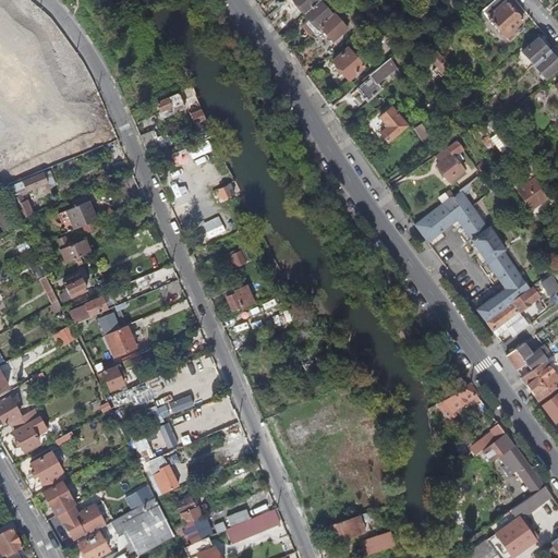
[(292,0),(305,14),(320,0),(319,0),(292,0)]
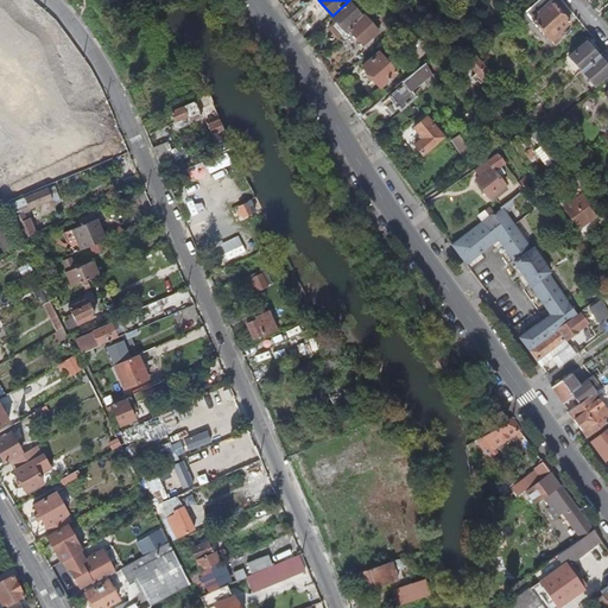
[(363,17),(349,0),(333,16),(347,31),(349,30),(363,17)]
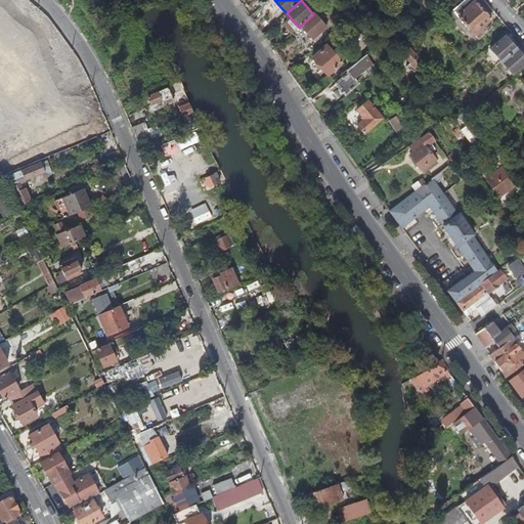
[(491,20),(473,0),(465,0),(453,10),(475,35),(491,20)]
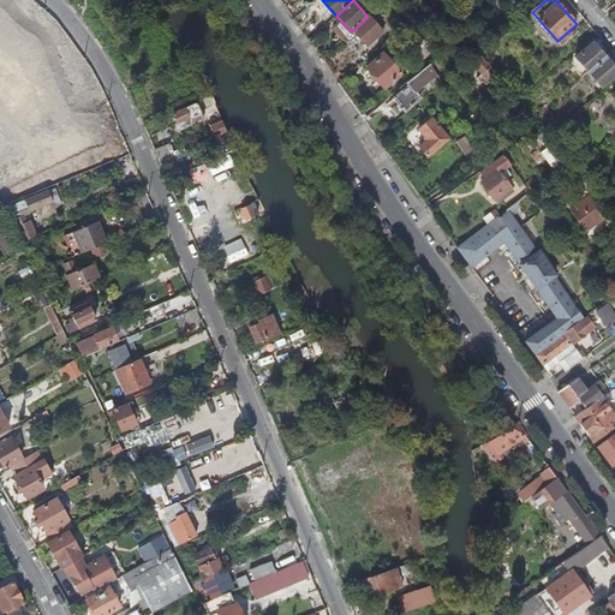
[(383,33),(369,15),(368,17),(353,30),(370,52),(386,39),(382,33),(383,33)]
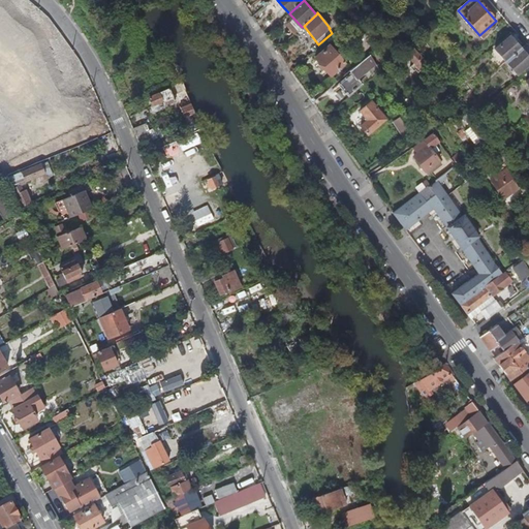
[(0,116),(5,117),(6,81),(20,83),(43,133),(91,116),(43,25),(0,23),(0,116)]
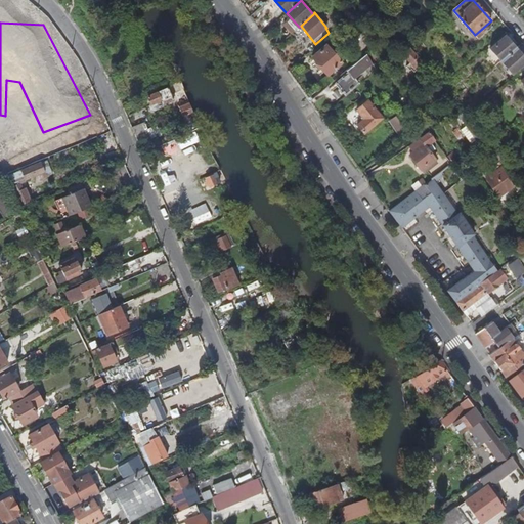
[(500,62),(516,49),(506,37),(490,50),(500,62)]
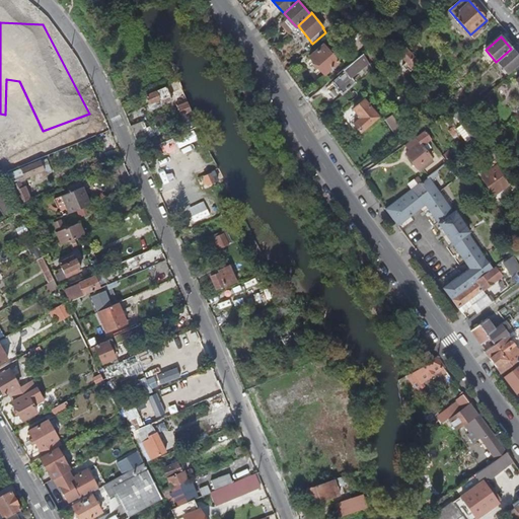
[(323,45),(310,57),(324,74),(338,62),(323,45)]
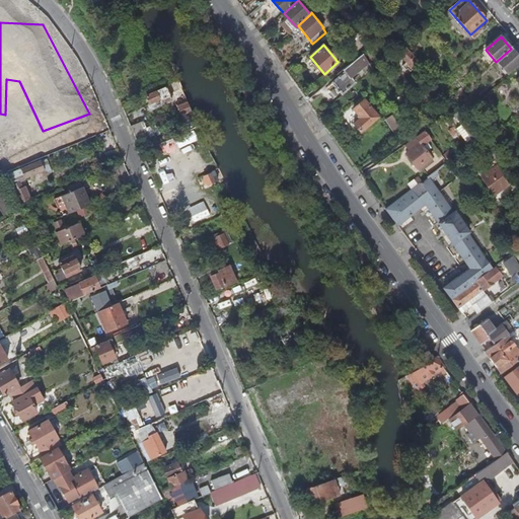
[(518,63),(518,58),(511,49),(496,62),(507,74),(518,63)]
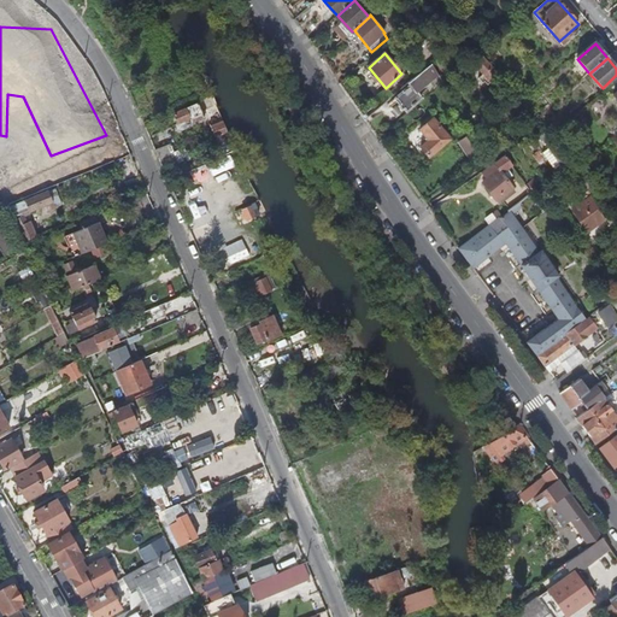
[(503,80),(497,72),(495,74),(482,59),(474,68),(482,76),(476,81),(480,86),(482,84),(486,88),(489,84),(493,89),(503,80)]
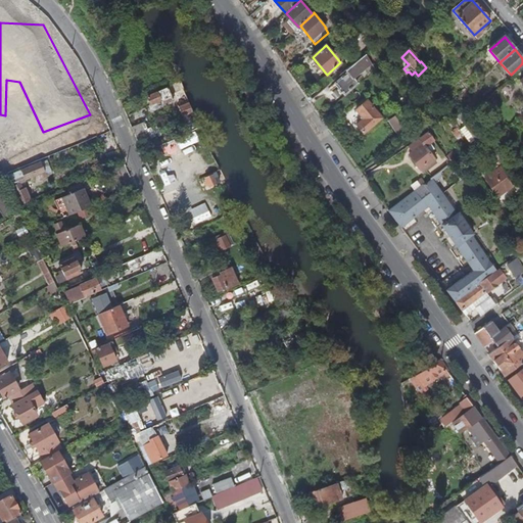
[(373,64),(366,54),(346,70),(348,74),(336,84),(344,95),(358,84),(353,79),(368,66),(369,68),(373,64)]
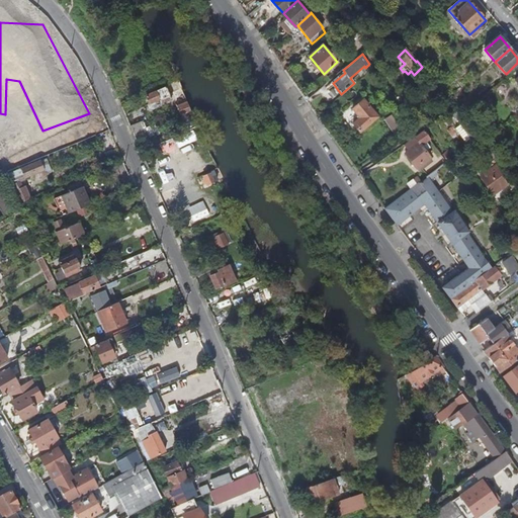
[(445,91),(439,85),(436,82),(430,89),(438,98),(445,91)]
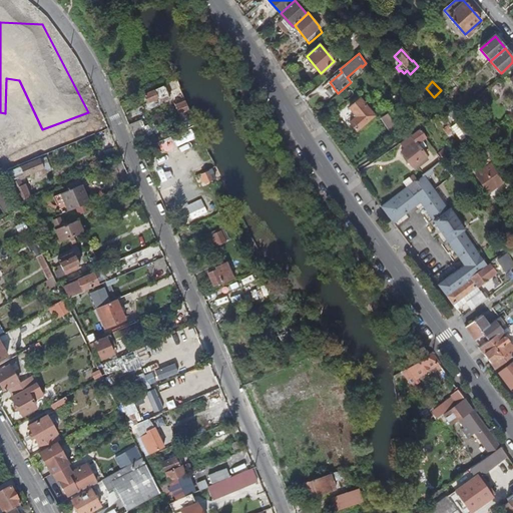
[(165,85),(152,89),(153,91),(144,95),(149,108),(160,103),(158,98),(168,93),(165,85)]
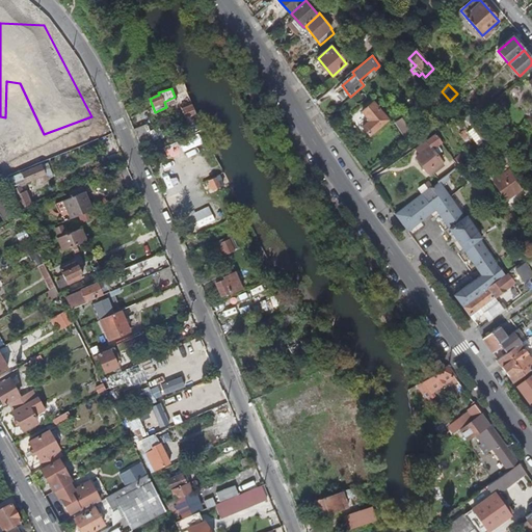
[(371,136),(389,121),(374,102),(363,111),(371,121),(364,127),(371,136)]
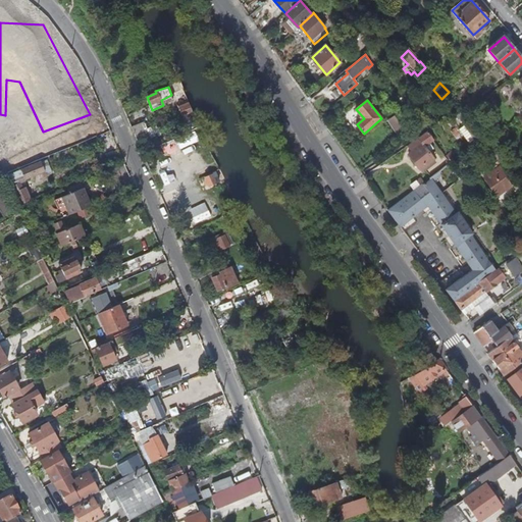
[(486,137),(468,113),(467,111),(465,109),(458,115),(468,127),(475,138),(469,142),(473,148),(486,137)]
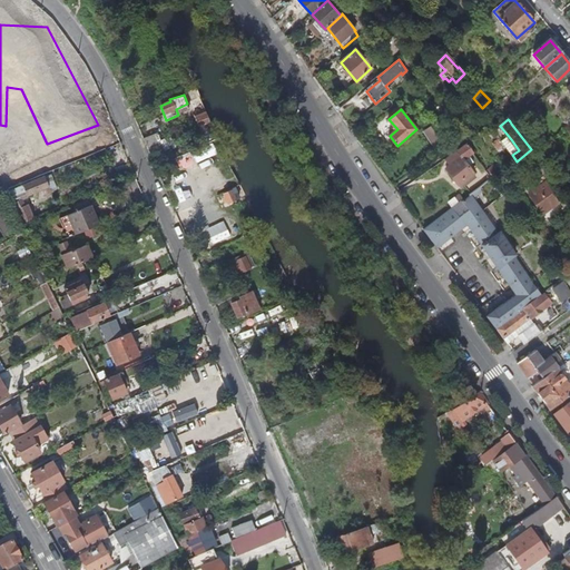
[(432,127),(424,131),(433,145),(441,140),(432,127)]
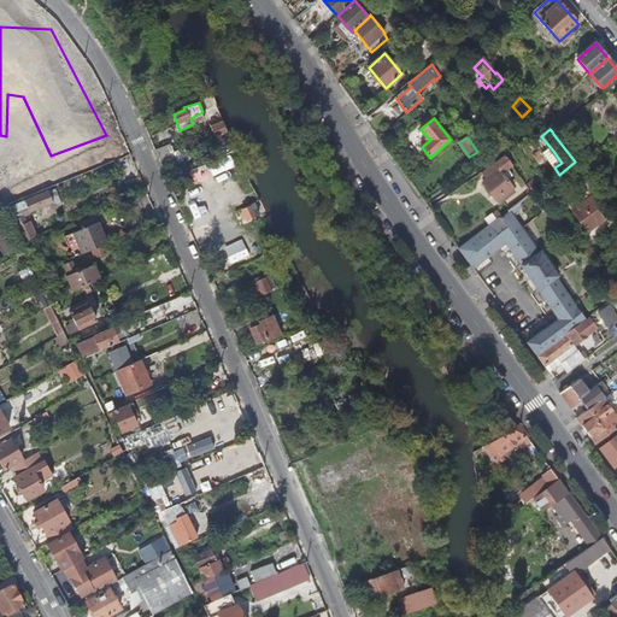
[(562,163),(553,151),(546,157),(554,168),(562,163)]
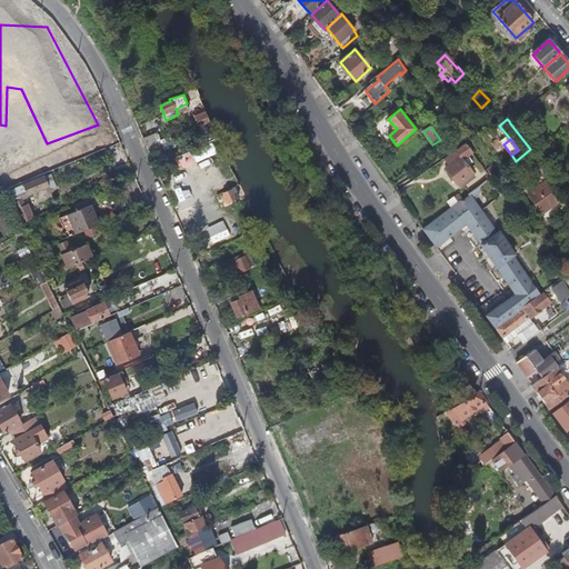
[(467,145),(448,157),(453,165),(446,170),(458,186),(473,173),(469,168),(475,163),(470,158),(475,153),(467,145)]
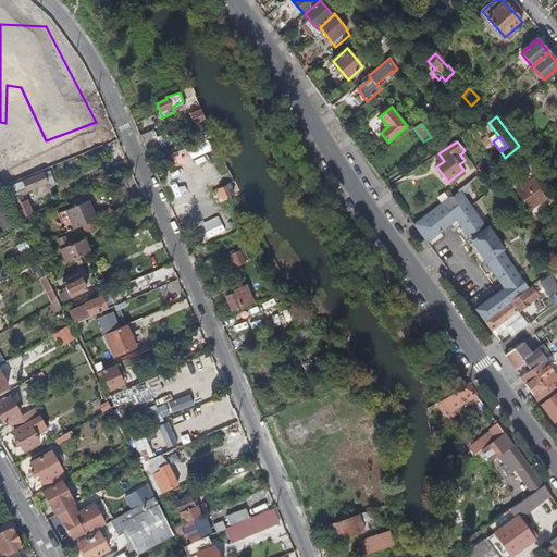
[(47,182),(42,173),(23,182),(26,192),(47,182)]
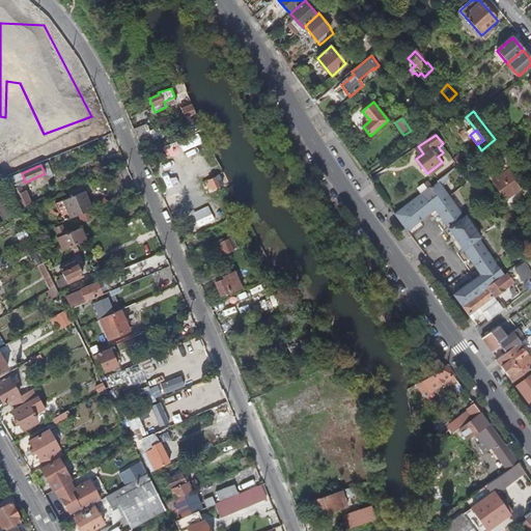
[(511,170),(495,180),(507,200),(523,190),(511,170)]
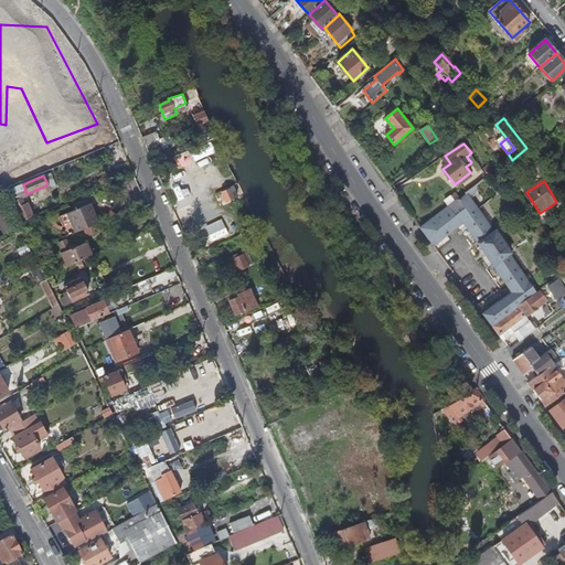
[(233,199),(230,189),(222,192),(225,202),(233,199)]
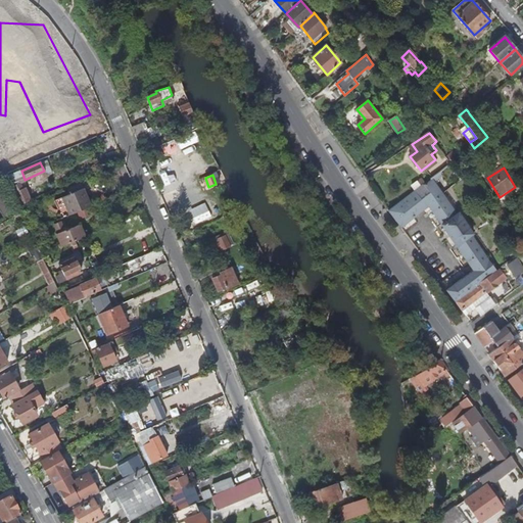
[(415,191),(388,210),(400,227),(428,206),(473,272),(446,290),(454,300),(495,272),(471,236),(473,234),(458,214),(456,215),(431,179),(423,185),(429,193),(420,199),(415,191)]
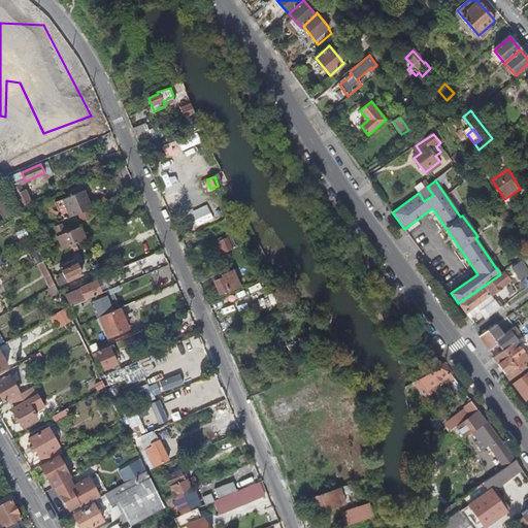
[(0,184),(0,216),(3,221),(18,212),(1,184),(0,184)]
